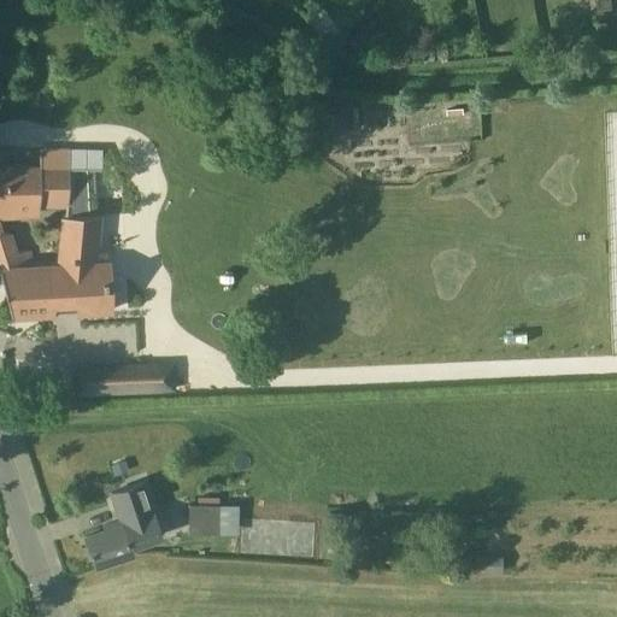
[(616,16),(616,0),(606,0),(599,1),(601,19),(616,16)]
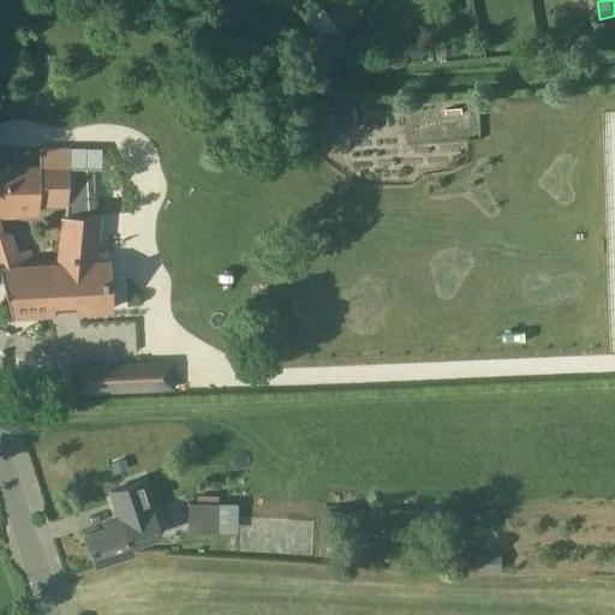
[(340,29),(339,29),(323,39),(335,49),(347,42),(340,29)]
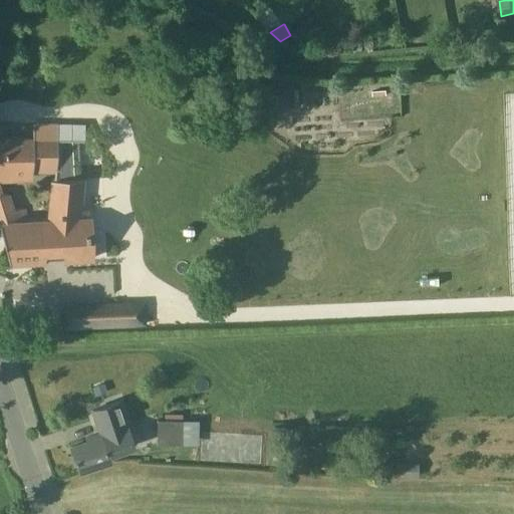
[(33,140),(0,140),(0,177),(32,177),(32,173),(56,173),(57,140),(84,141),(84,123),(34,122),(33,140)]
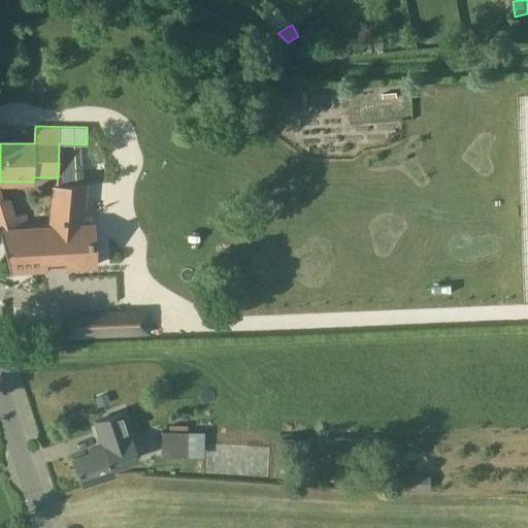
[(0,199),(0,234),(9,270),(10,270),(89,265),(89,264),(88,245),(91,245),(90,238),(88,238),(87,228),(87,226),(80,226),(85,184),(54,186),(50,228),(25,229),(24,215),(12,217),(6,199),(3,199),(2,200),(0,199)]
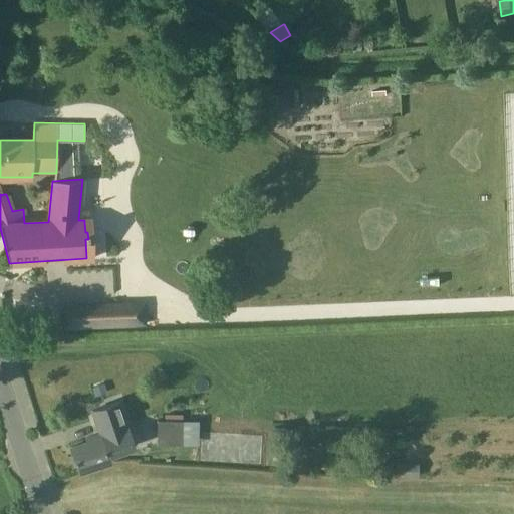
[(144,303),(101,305),(102,326),(145,325),(144,303)]
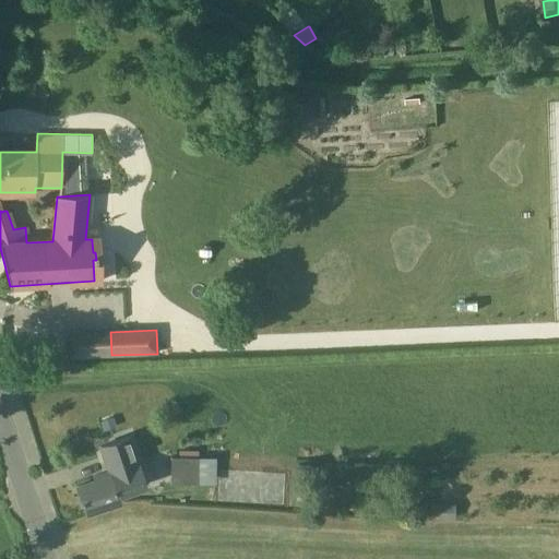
[(98,419),(99,423),(102,430),(116,426),(114,418),(113,415),(98,419)]
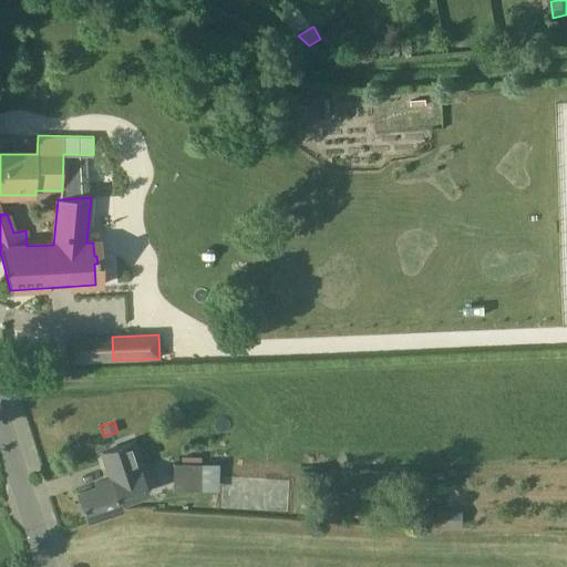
[(78,493),(88,521),(122,509),(120,502),(147,493),(142,476),(133,449),(105,457),(112,477),(95,483),(96,487),(78,493)]
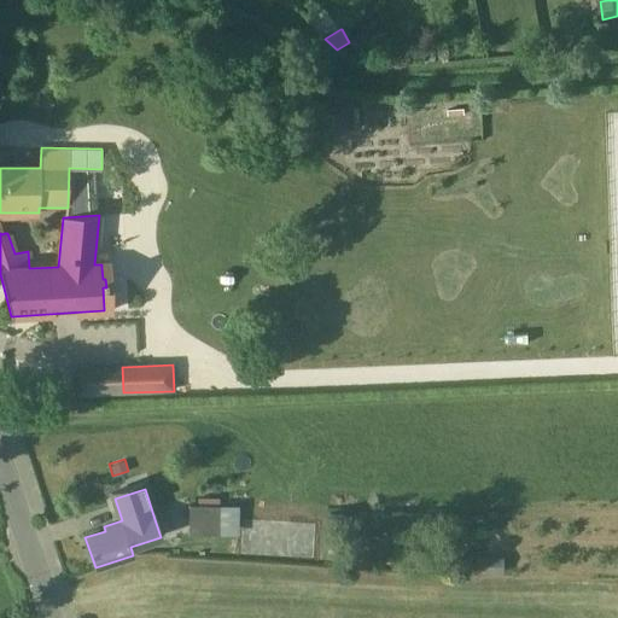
[(219,535),(220,506),(188,505),(187,535),(219,535)]
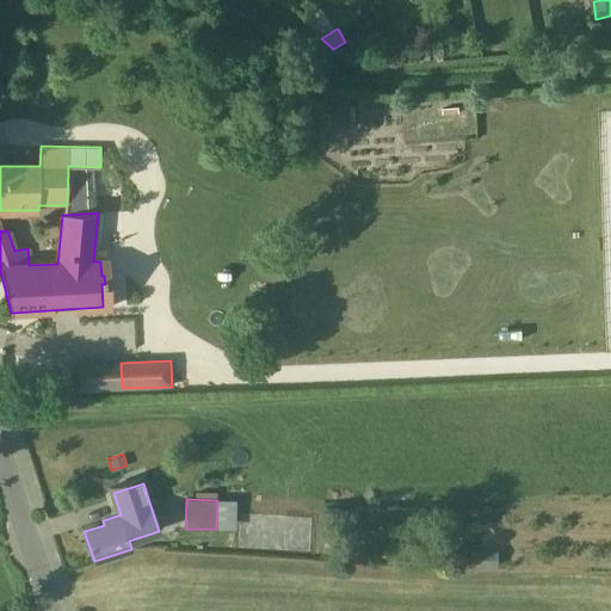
[(473,548),(471,567),(497,568),(498,549),(473,548)]
